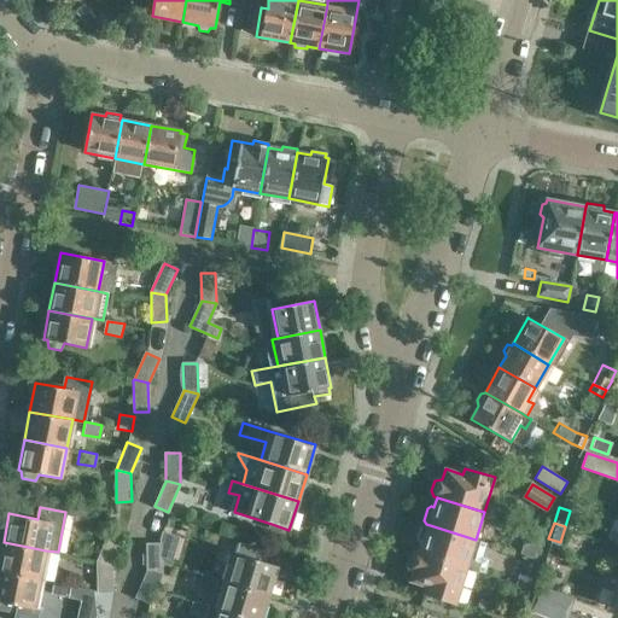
[(423,542),(419,553),(466,567),(485,573),(489,561),(482,559),(487,543),(476,540),(426,524),(421,526),(418,537),(420,542),(423,542)]
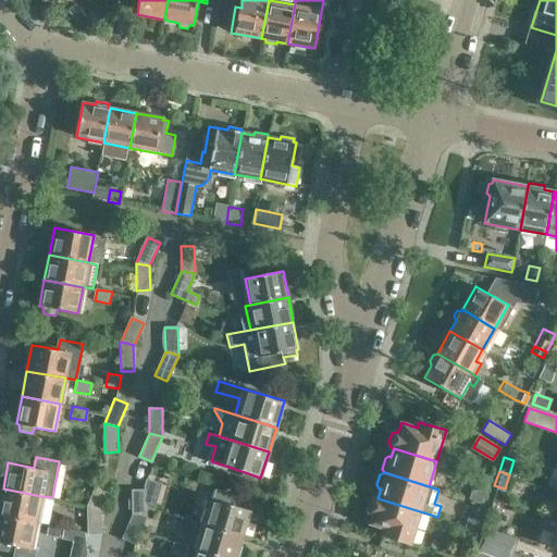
[(144,486),(144,490),(146,490),(147,505),(153,508),(161,484),(146,479),(144,486)]
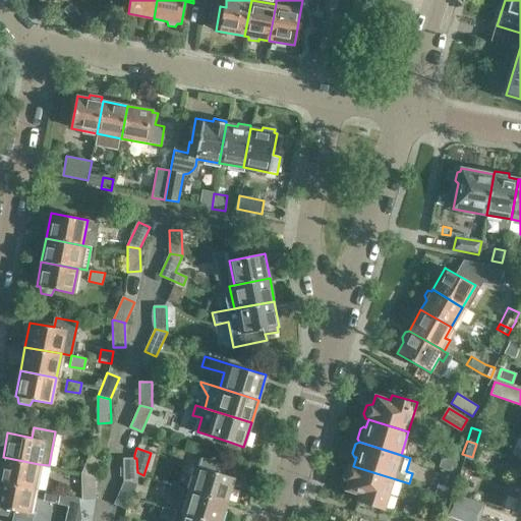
[(93,449),(82,472),(95,475),(104,454),(93,449)]
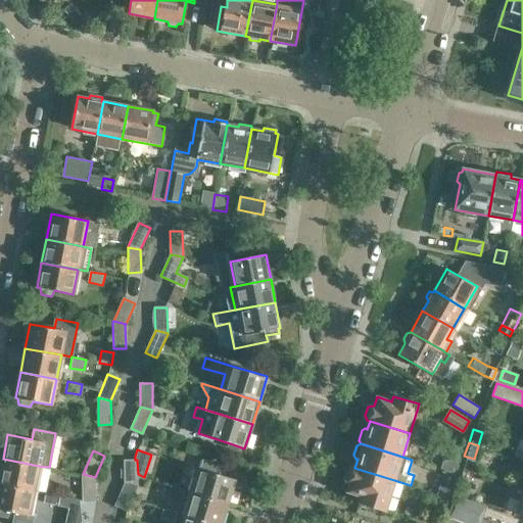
[(39,466),(3,459),(0,472),(0,483),(34,490),(39,466)]
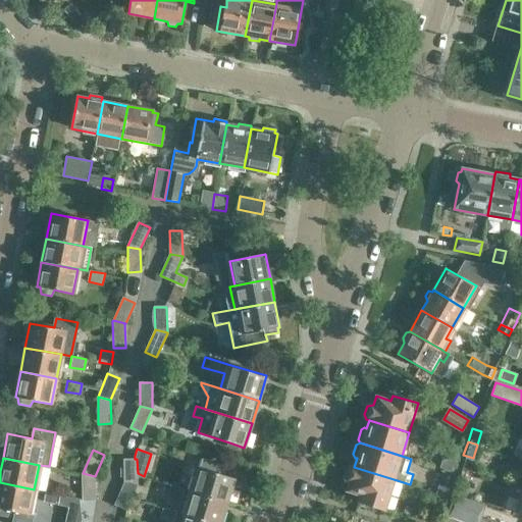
[(441,458),(438,467),(452,471),(455,462),(441,458)]
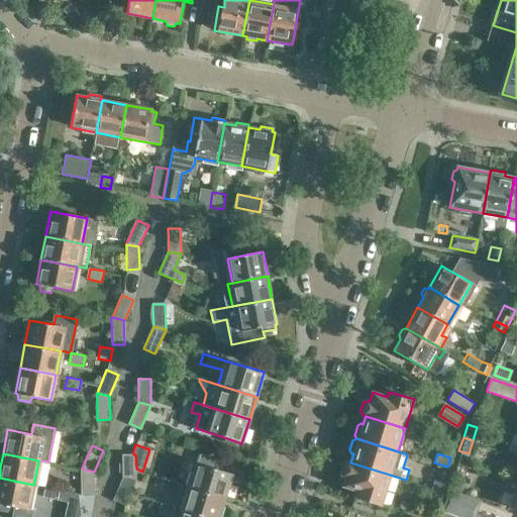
[(123,454),(123,477),(136,480),(135,454),(123,454)]
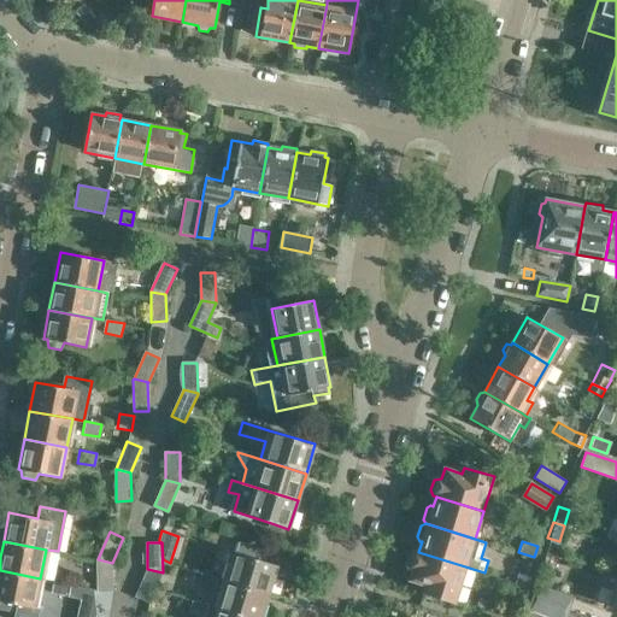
[(238,545),(227,580),(269,593),(277,565),(251,558),(253,550),(238,545)]
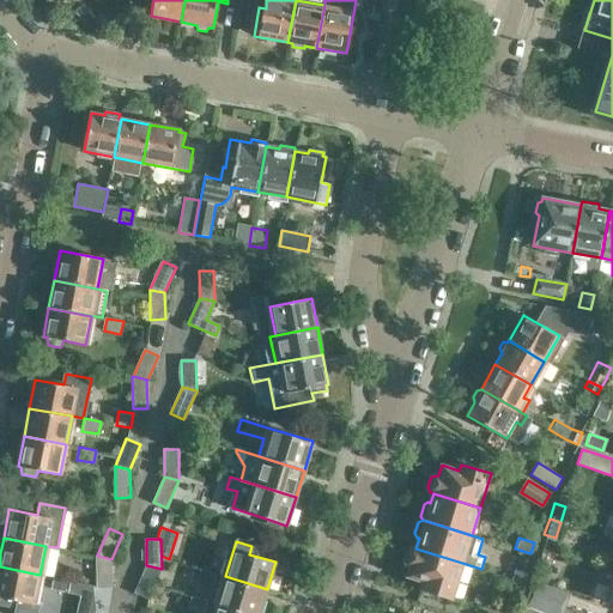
[(462,563),(416,548),(413,547),(408,550),(405,560),(407,565),(411,566),(407,576),(425,582),(423,588),(451,598),(462,563)]
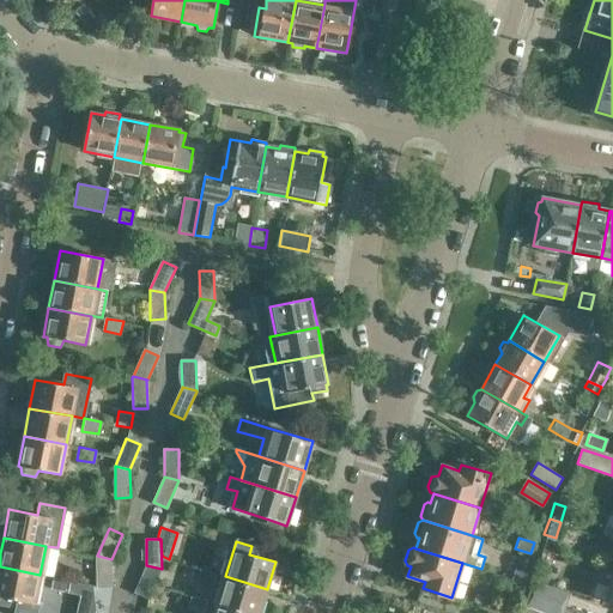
[(111,559),(97,556),(96,557),(97,588),(111,587),(111,559)]
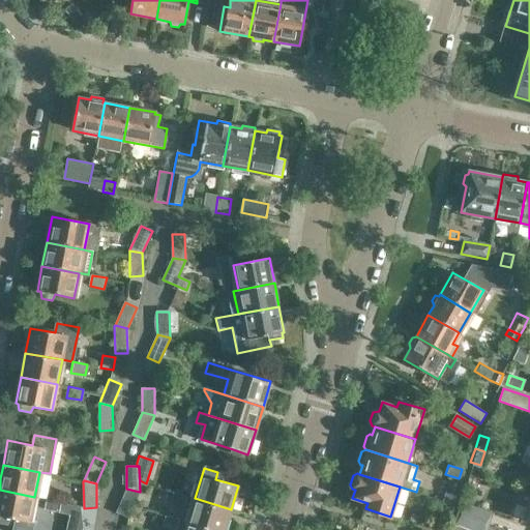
[(140,492),(126,489),(126,491),(117,512),(128,518),(140,493),(140,492)]
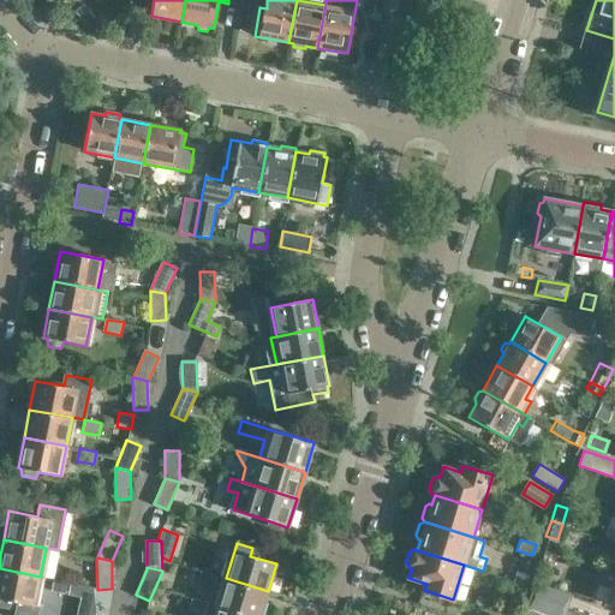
[(40,577),(0,568),(0,607),(9,609),(12,602),(34,607),(40,577)]
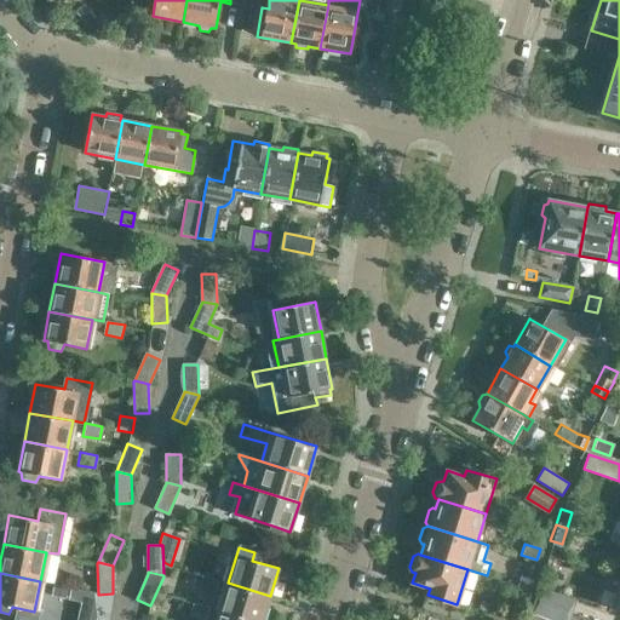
[(534,578),(518,573),(515,584),(530,589),(534,578)]
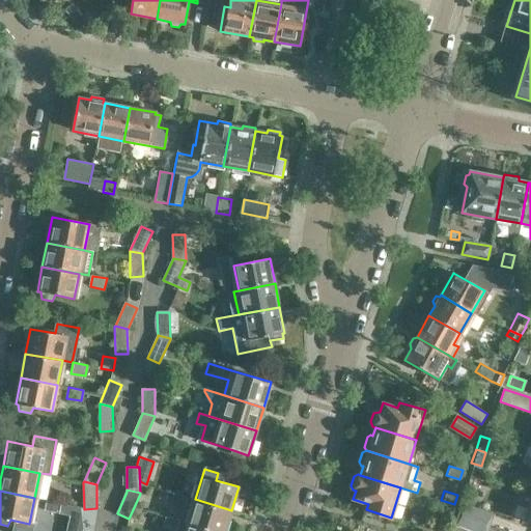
[(186,507),(189,497),(174,493),(171,503),(186,507)]
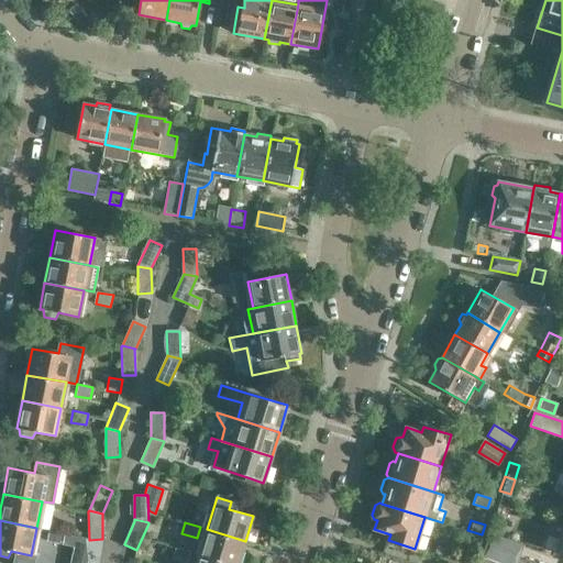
[(551,532),(562,537),(556,551),(562,553),(562,526),(554,522),(551,532)]
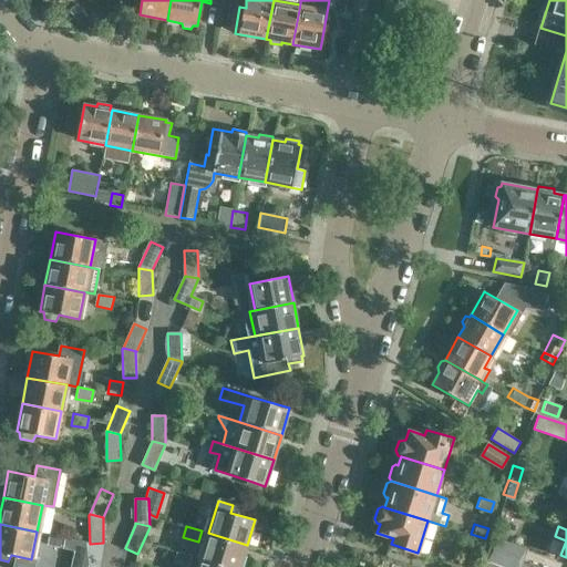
[(208,533),(200,558),(228,566),(239,566),(247,545),(208,533)]
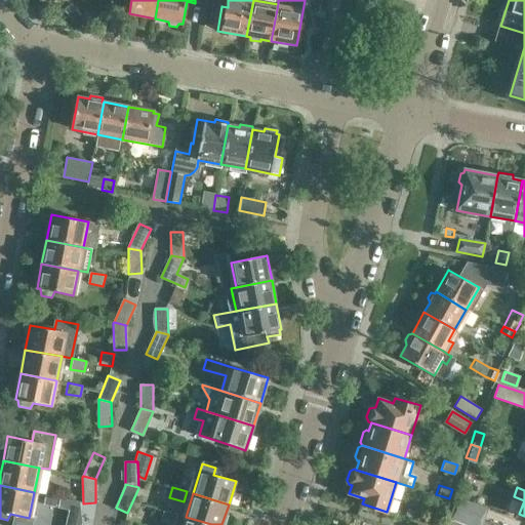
[(57,496),(43,494),(41,505),(55,508),(57,496)]
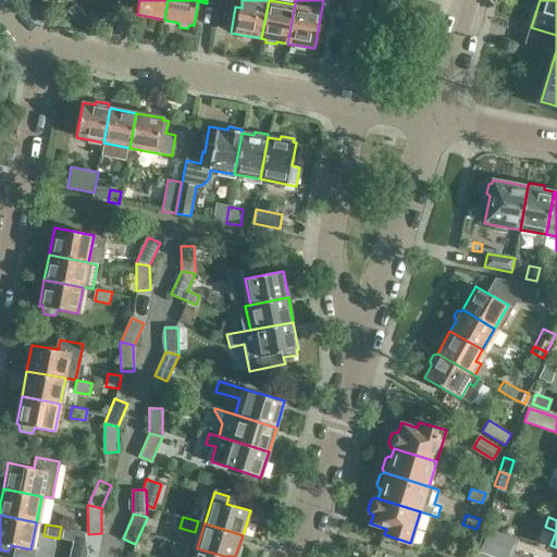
[(485,528),(481,541),(515,553),(519,539),(485,528)]
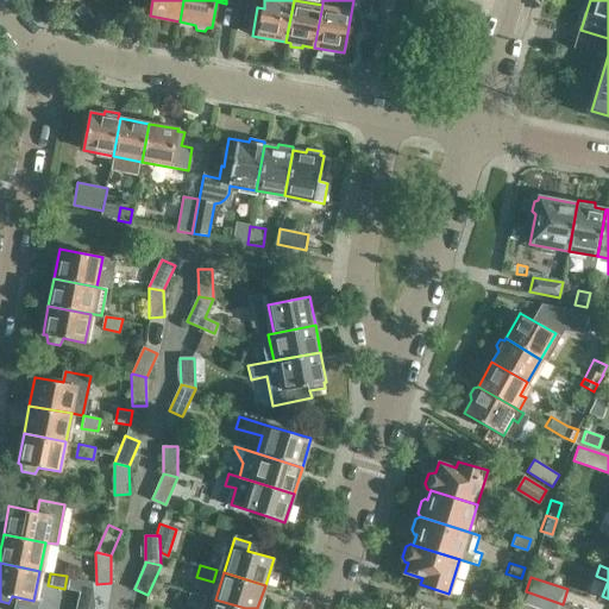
[(526,591),(521,606),(531,608),(560,608),(563,604),(526,591)]
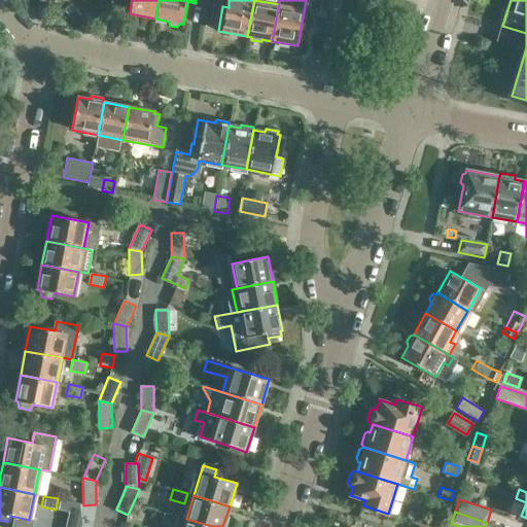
[(177,526),(180,517),(166,513),(163,523),(177,526)]
